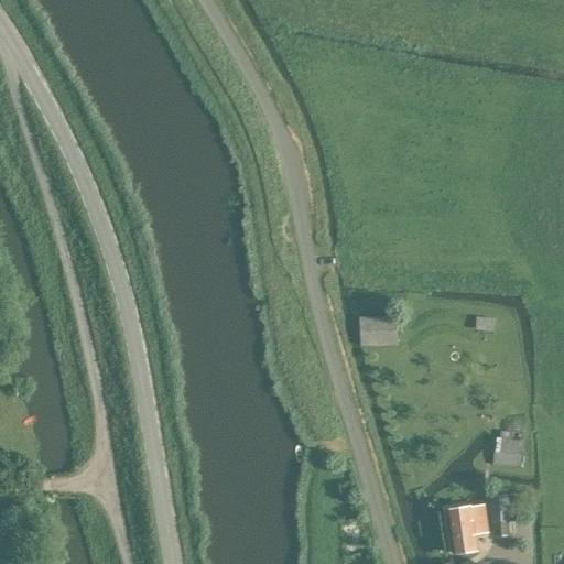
[(473,326),(491,328),(492,314),(474,313),(473,326)]
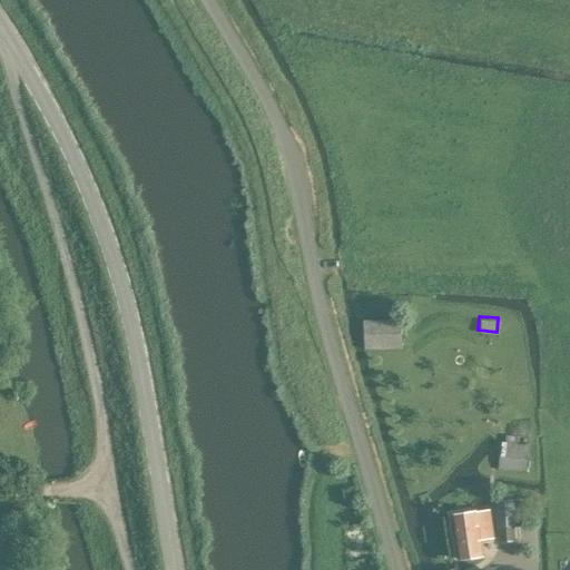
[(363,321),(364,347),(400,346),(400,318),(363,321)]
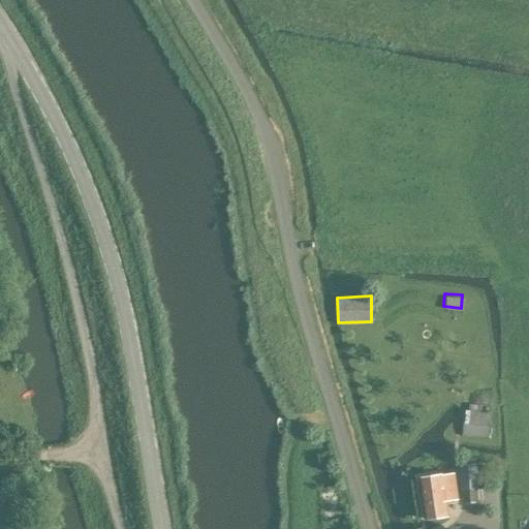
[(461,433),(491,434),(492,411),(462,409),(461,433)]
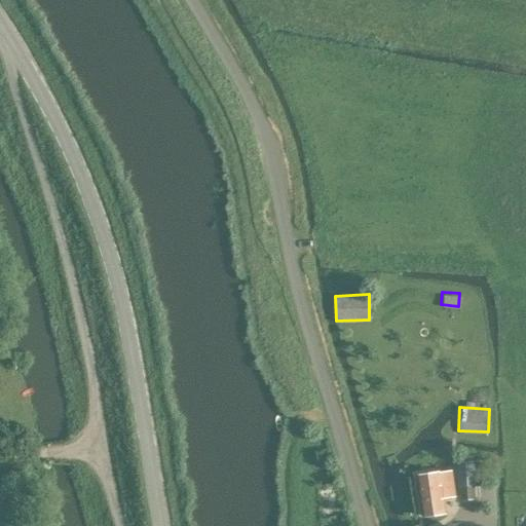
[(456,459),(457,485),(485,483),(485,472),(484,472),(483,466),(487,466),(487,458),(456,459)]
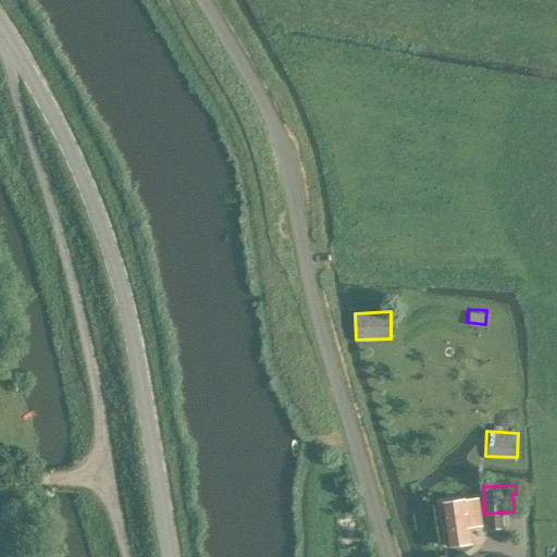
[(440,500),(446,545),(470,541),(468,525),(481,523),(477,495),(440,500)]
